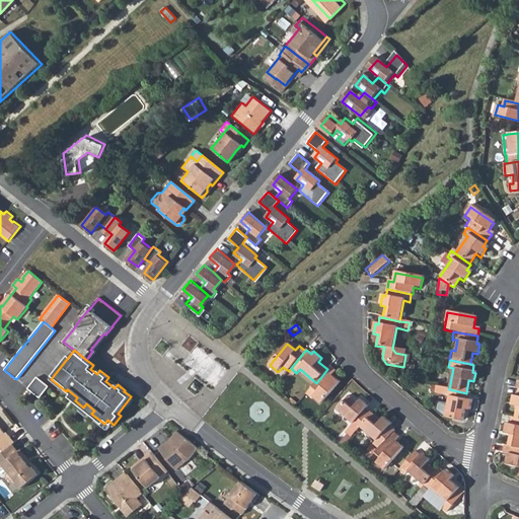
[(99,370),(93,365),(90,369),(97,374),(99,370)]
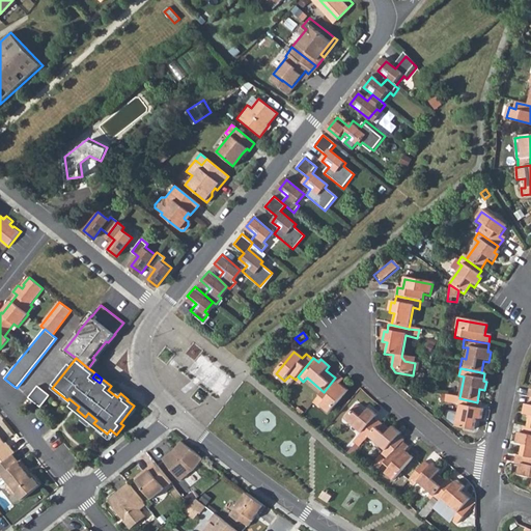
[(344,380),(338,374),(335,378),(324,392),(320,395),(314,402),(322,408),(323,407),(331,413),(348,391),(341,385),(344,380)]
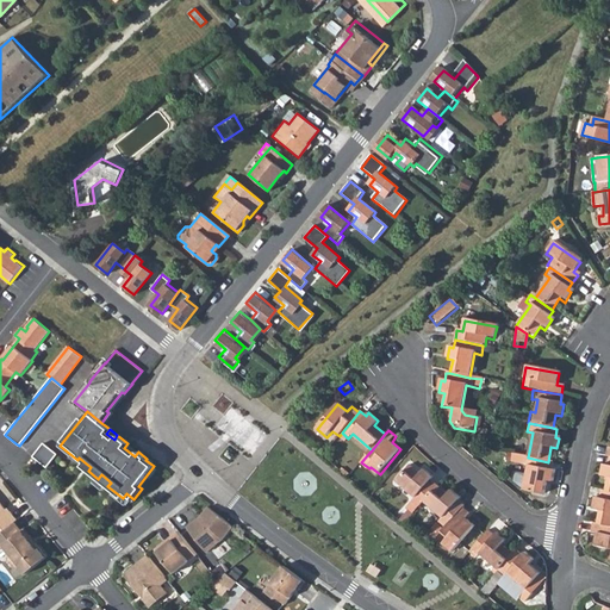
[(57,454),(43,443),(33,456),(47,468),(57,454)]
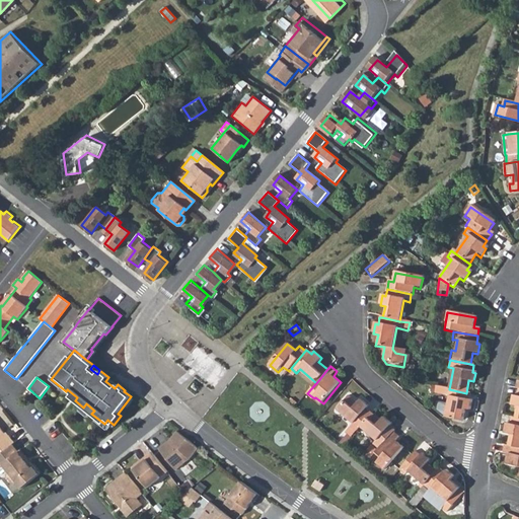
[(118,384),(108,377),(105,381),(115,388),(118,384)]
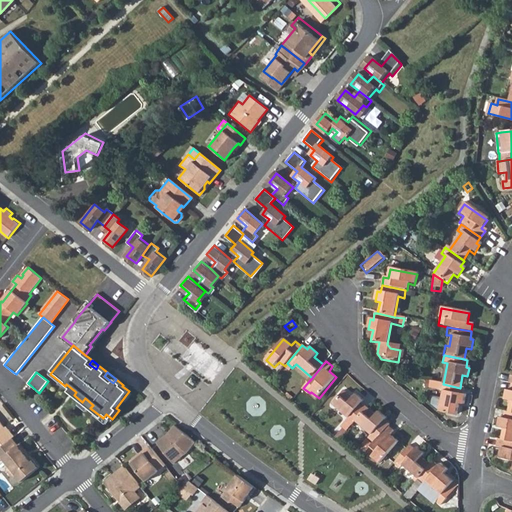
[(461,395),(463,388),(460,388),(443,384),(440,384),(438,390),(442,391),(438,412),(455,415),(458,404),(462,405),(464,396),(461,395)]
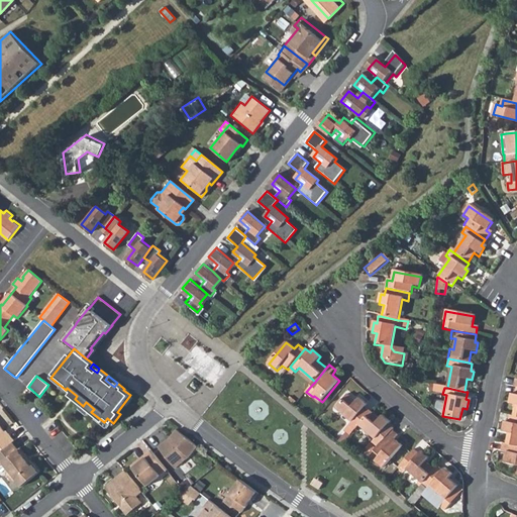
[(516,388),(515,388),(513,395),(510,394),(508,403),(513,404),(511,417),(516,417),(516,388)]
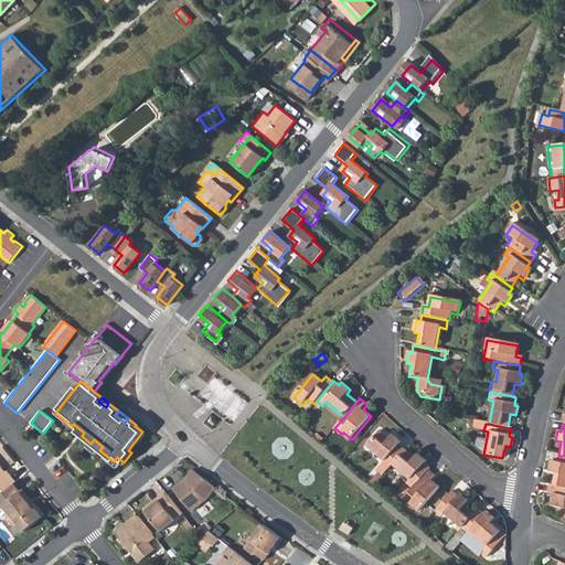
[(383,465),(388,470),(393,465),(405,450),(400,446),(402,443),(393,436),(390,440),(380,432),(368,447),(385,461),(383,465)]
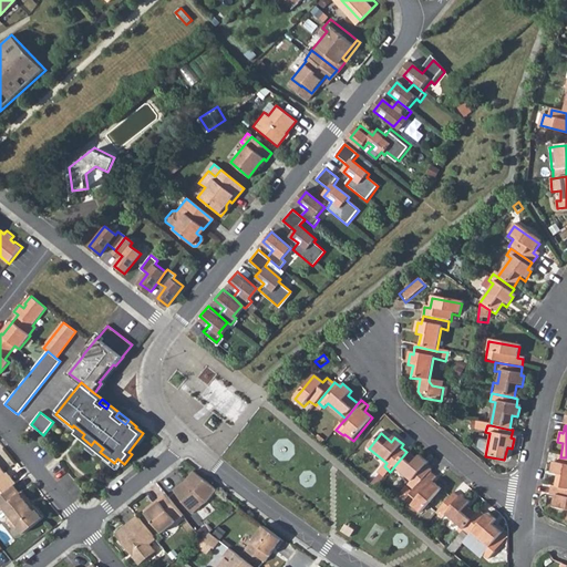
[(91,445),(100,452),(103,449),(94,441),(91,445)]
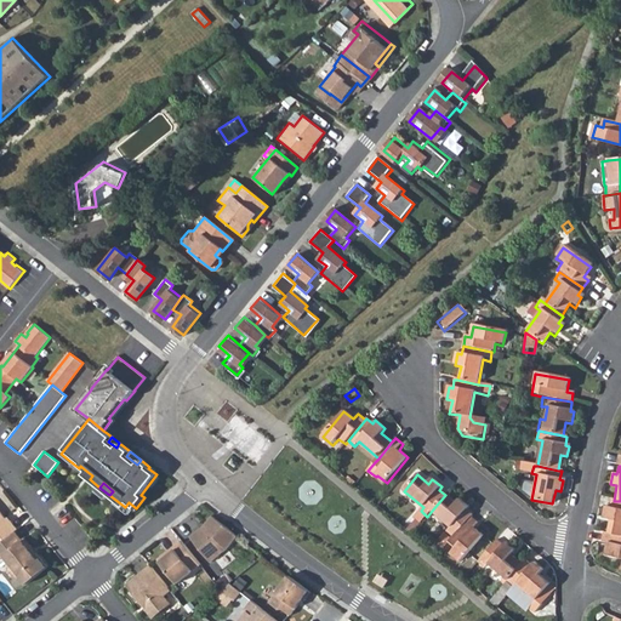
[(449,533),(455,537),(472,517),(473,516),(466,510),(468,507),(460,500),(456,503),(445,495),(432,511),(453,528),(449,533)]
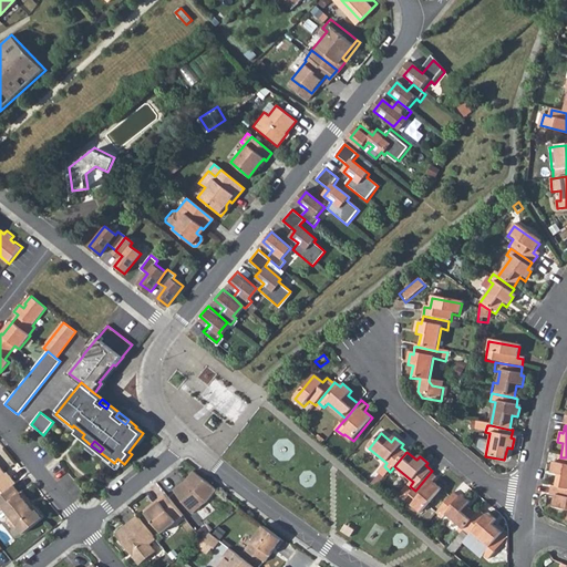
[(566,457),(560,457),(556,456),(555,463),(552,462),(549,473),(555,474),(552,487),(566,491),(566,457)]
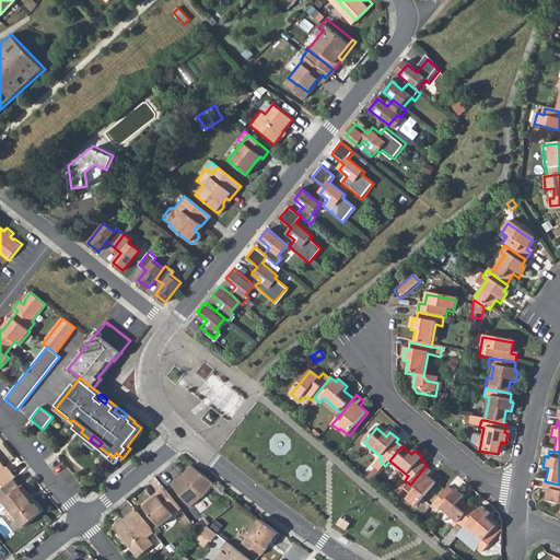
[(0,461),(0,490),(13,479),(15,478),(10,469),(8,471),(6,468),(0,461)]
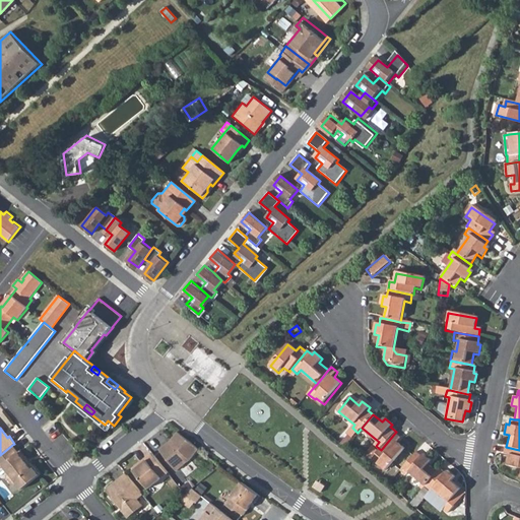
[(171,441),(159,450),(177,471),(190,460),(198,450),(198,449),(185,439),(178,432),(171,441)]
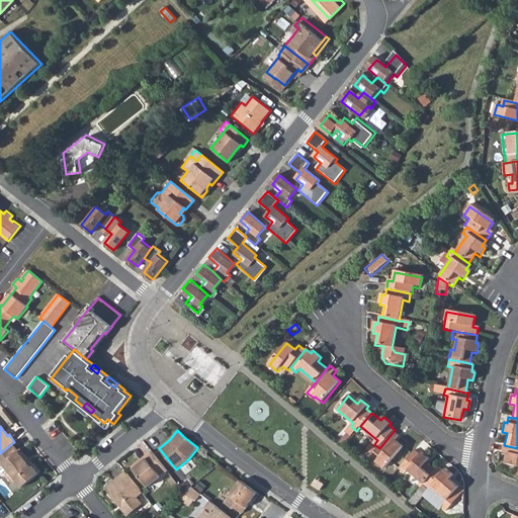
[(400,437),(394,431),(379,448),(376,452),(382,457),(378,462),(386,469),(404,448),(396,441),(400,437)]
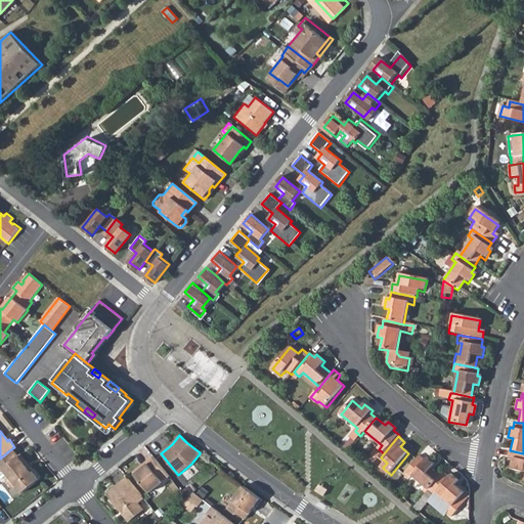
[(18,455),(12,448),(0,459),(0,471),(3,469),(8,476),(7,477),(7,481),(11,487),(15,487),(17,486),(23,493),(40,478),(31,467),(29,468),(18,455)]
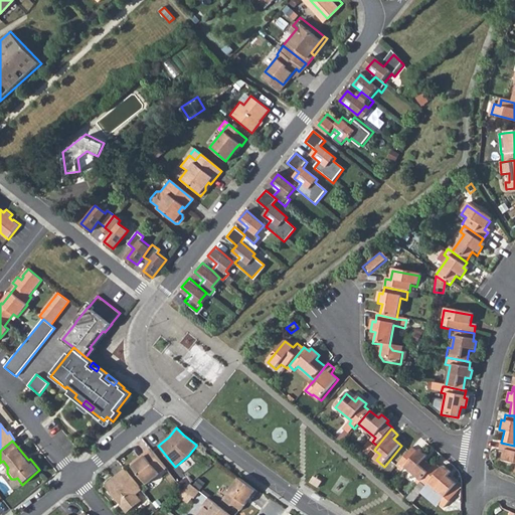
[(514,446),(501,443),(500,443),(498,450),(502,451),(500,460),(514,463),(514,446)]
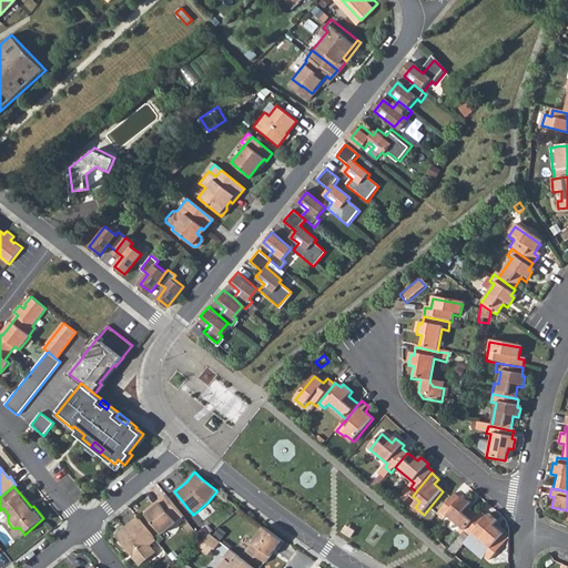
[(20,494),(31,507),(33,506),(22,493),(20,494)]
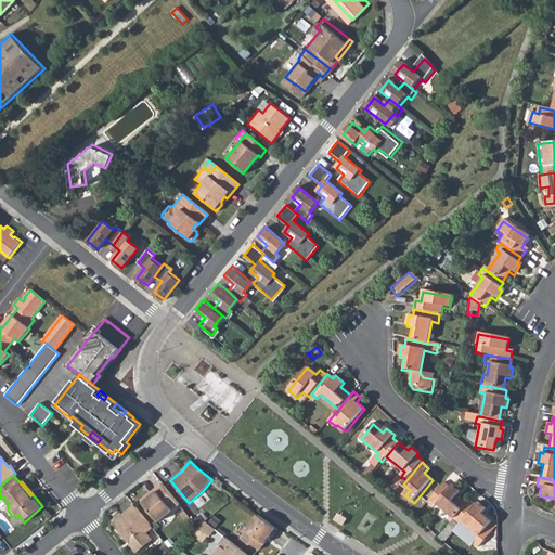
[(179,504),(163,483),(141,501),(158,521),(179,504)]
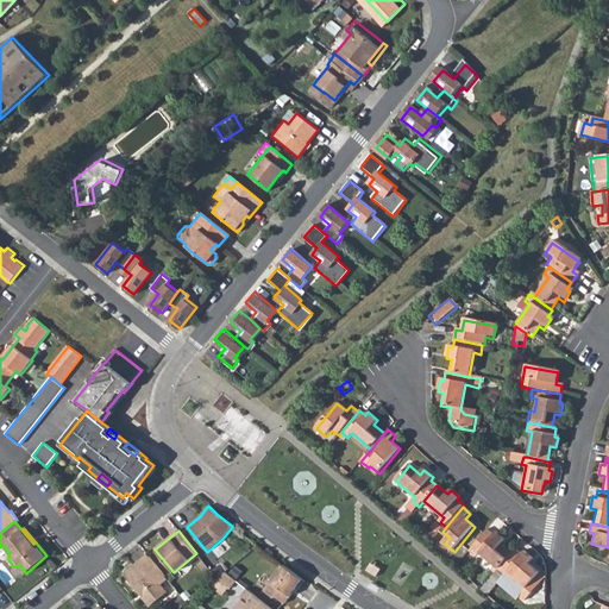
[(478,553),(498,570),(512,553),(501,545),(504,539),(496,532),(493,535),(487,531),(469,552),(475,558),(478,553)]
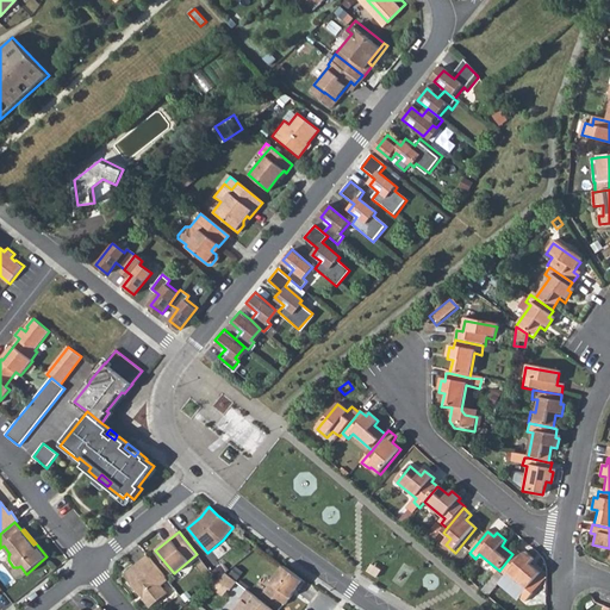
[(500,583),(524,602),(546,576),(530,562),(534,559),(526,551),(522,554),(517,549),(512,554),(499,571),(498,572),(505,577),(500,583)]
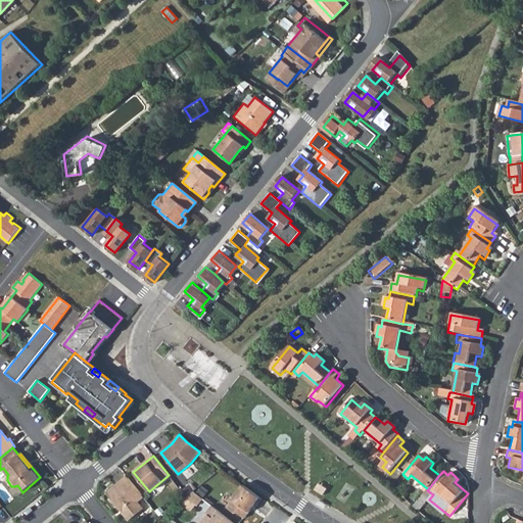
[(123,513),(129,521),(143,509),(138,502),(144,497),(127,476),(106,493),(121,510),(122,509),(123,511),(123,513)]
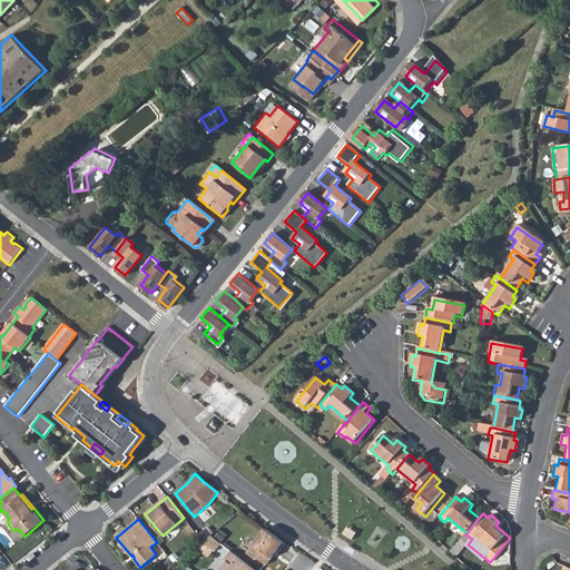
[(285,543),(266,529),(247,553),(256,559),(259,559),(267,564),(278,550),(281,551),(285,543)]
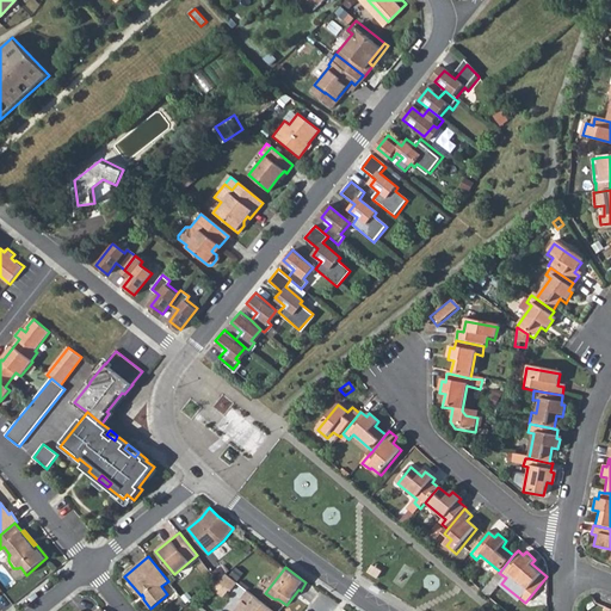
[(506,578),(499,573),(483,592),(489,598),(501,584),(506,578)]
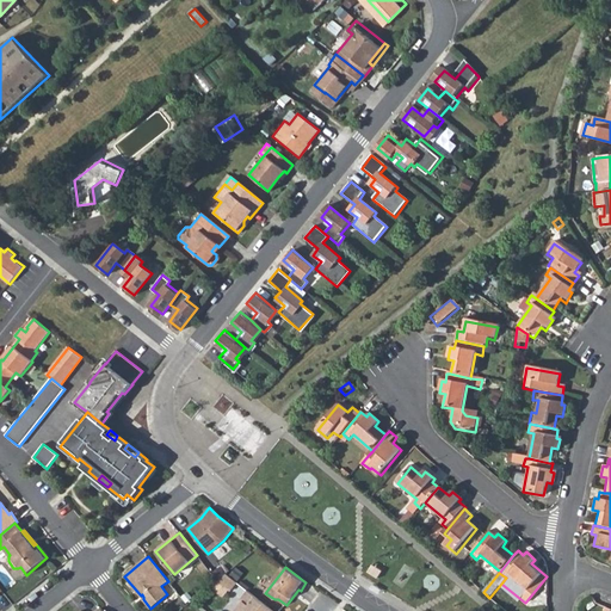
[(234,581),(226,574),(217,580),(217,581),(227,590),(234,581)]
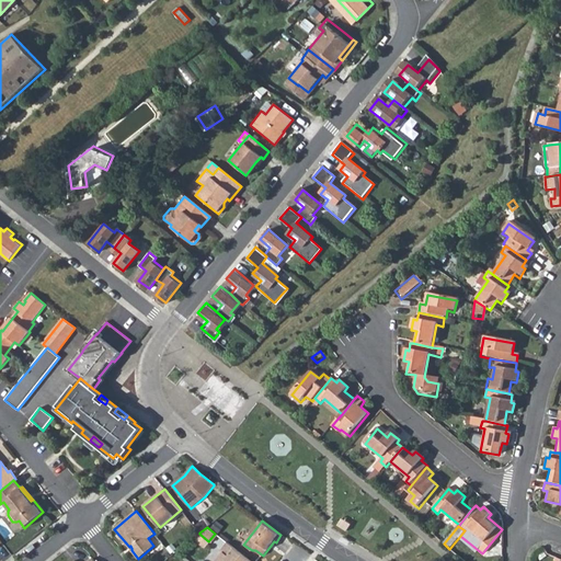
[(250,560),(227,542),(220,551),(222,552),(216,560),(250,560)]
